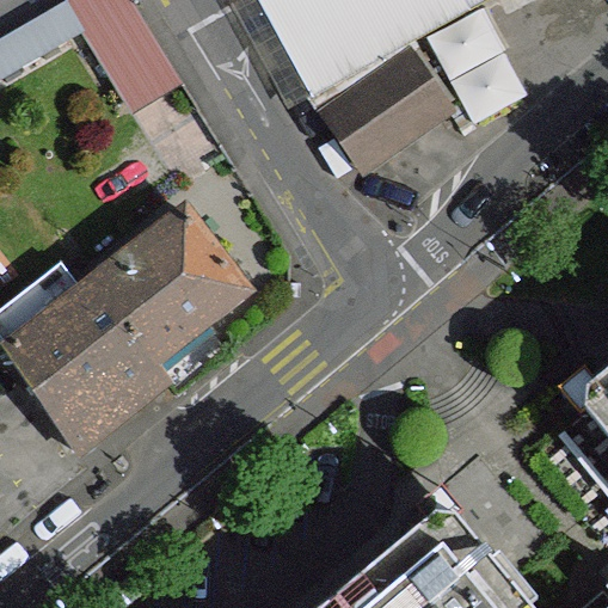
[(126,102),(176,72),(131,0),(65,0),(126,102)]
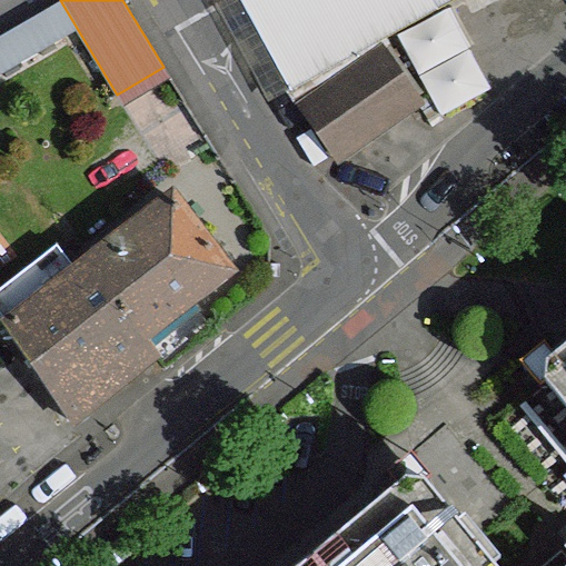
[(565,26),(565,0),(239,0),(328,165),(366,196),(565,26)]
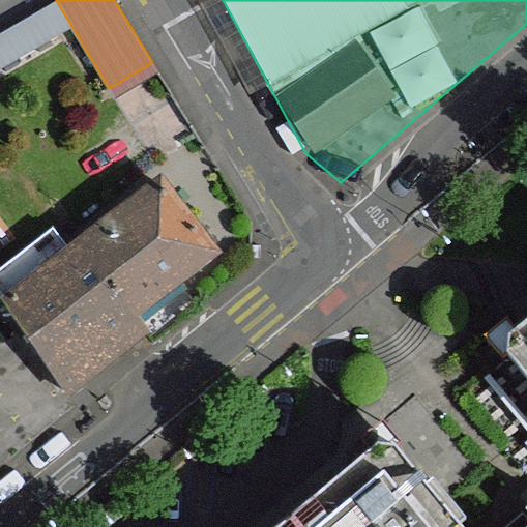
[(62,388),(146,326),(135,311),(212,250),(162,183),(72,252),(5,302),(62,388)]
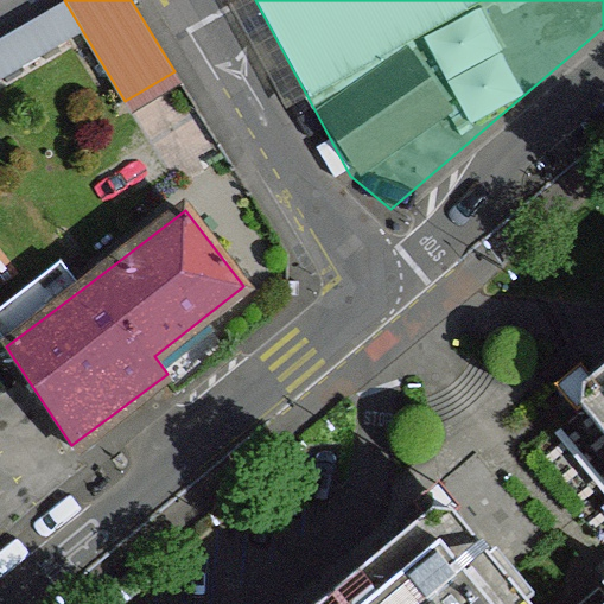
[(0,337),(6,347),(83,288),(59,260),(0,306),(0,337)]
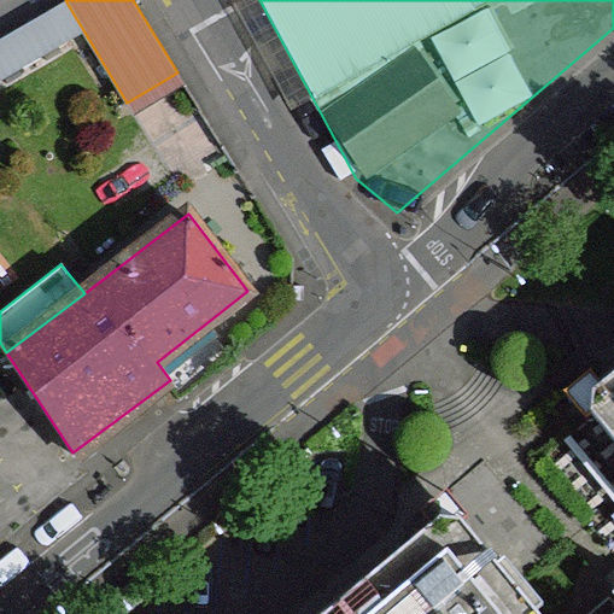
[(613,375),(595,392),(591,413),(613,439),(613,375)]
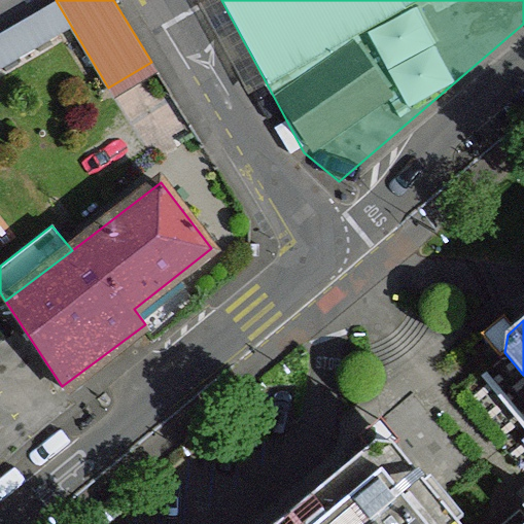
[(289,515),(297,523),(458,523),(391,443),(376,442),(289,515)]
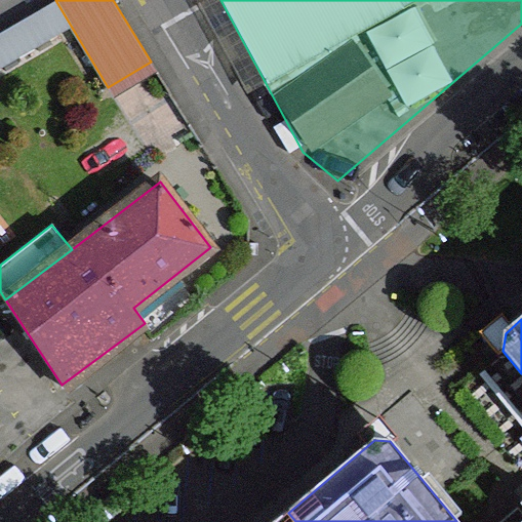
[(277,521),(295,521),(288,513),(277,521)]
